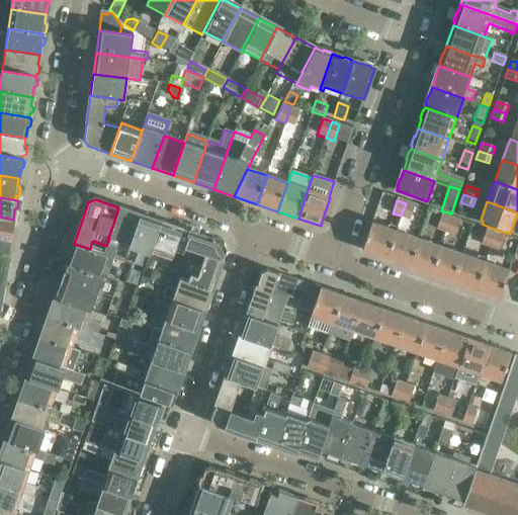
[(406,203),(402,217),(410,220),(415,206),(406,203)]
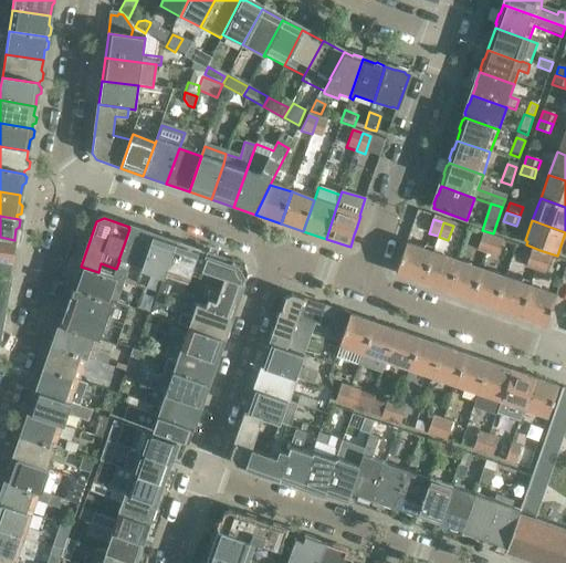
[(116,269),(113,278),(125,281),(130,264),(142,269),(154,236),(129,227),(128,228),(129,229),(119,259),(119,260),(116,269)]
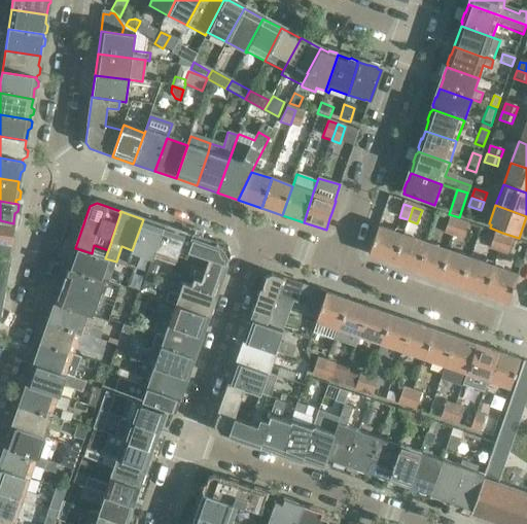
[(132,250),(132,252),(152,259),(164,226),(143,219),(132,250)]
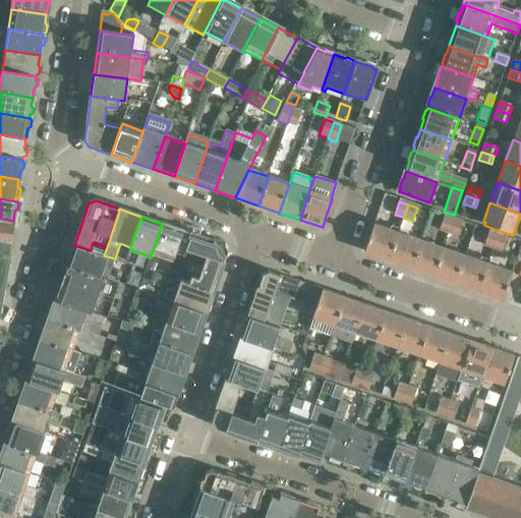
[(444,217),(439,230),(448,232),(452,220),(444,217)]
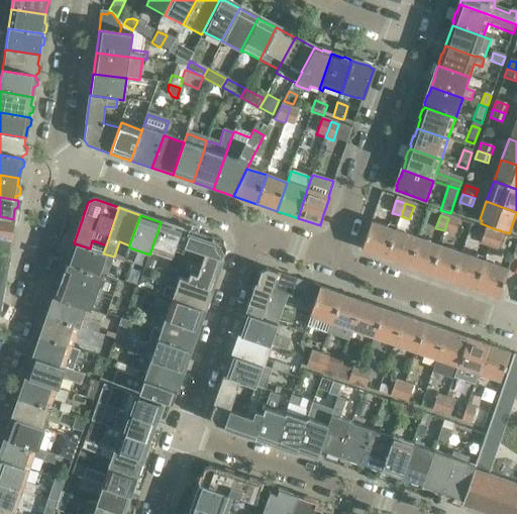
[(13,219),(0,216),(0,250),(2,252),(7,253),(8,246),(9,246),(10,245),(9,244),(12,228),(13,228),(13,226),(12,226),(13,219)]
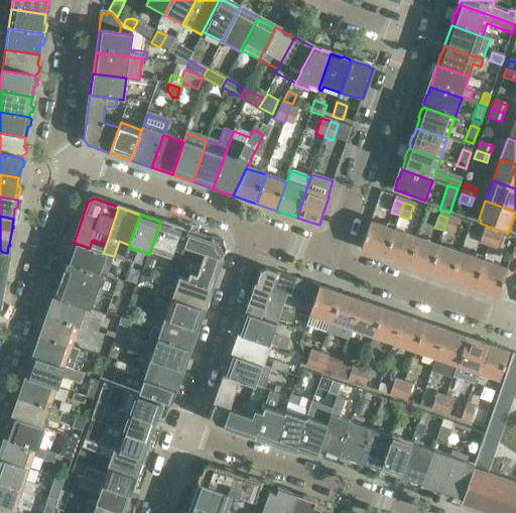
[(448,218),(443,231),(453,234),(458,222),(448,218)]
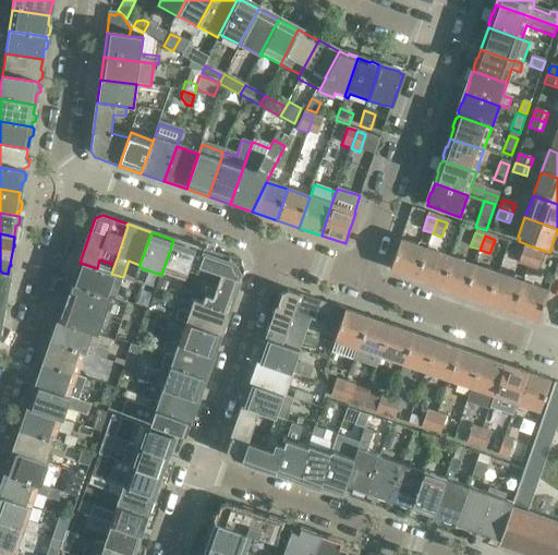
[(197,249),(173,240),(161,275),(149,310),(161,305),(172,276),(184,280),(187,272),(195,250),(196,250),(197,249)]
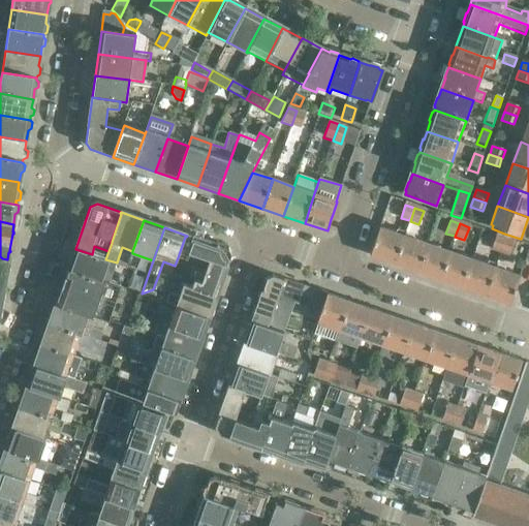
[(391,233),(380,228),(376,240),(375,240),(374,245),(374,246),(370,257),(395,266),(405,236),(391,230),(391,233)]
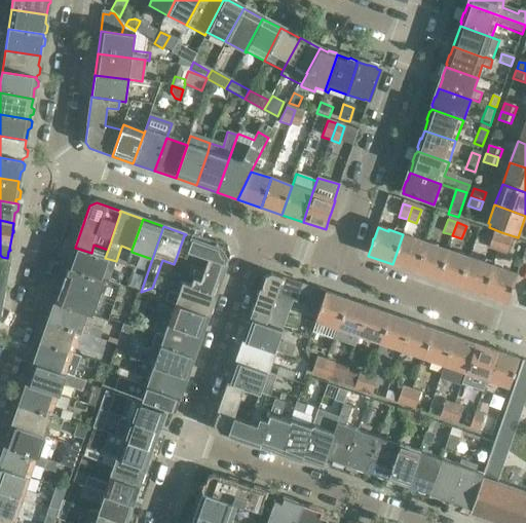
[(184,235),(177,256),(185,259),(188,251),(208,259),(226,265),(230,254),(227,248),(226,248),(186,234),(185,235),(184,235)]
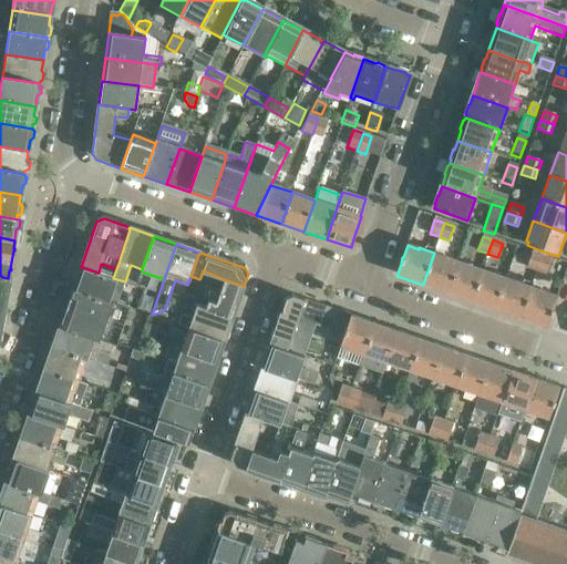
[(434,253),(423,285),(450,294),(461,262),(434,253)]
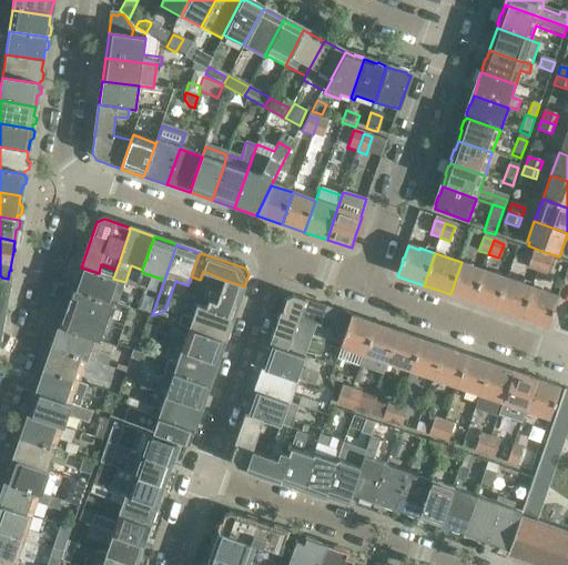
[(531,256),(527,270),(536,273),(541,260),(531,256)]
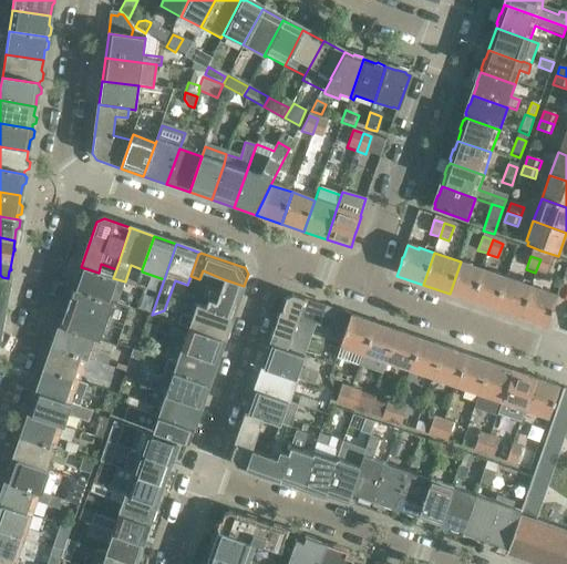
[(540,259),(535,274),(545,276),(550,263),(540,259)]
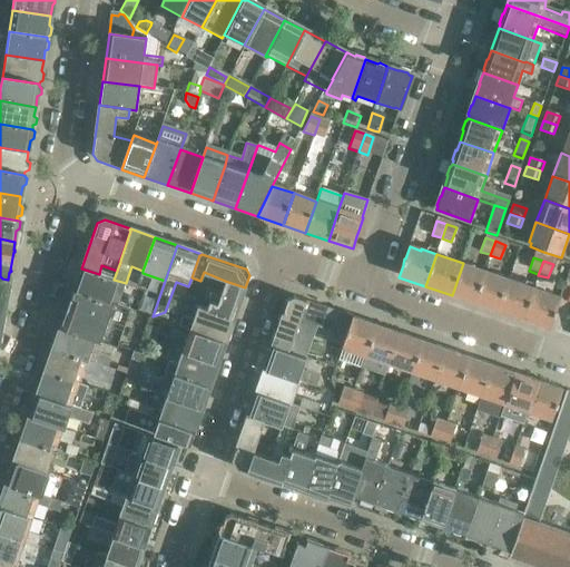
[(463,263),(452,295),(474,303),(485,271),(463,263)]
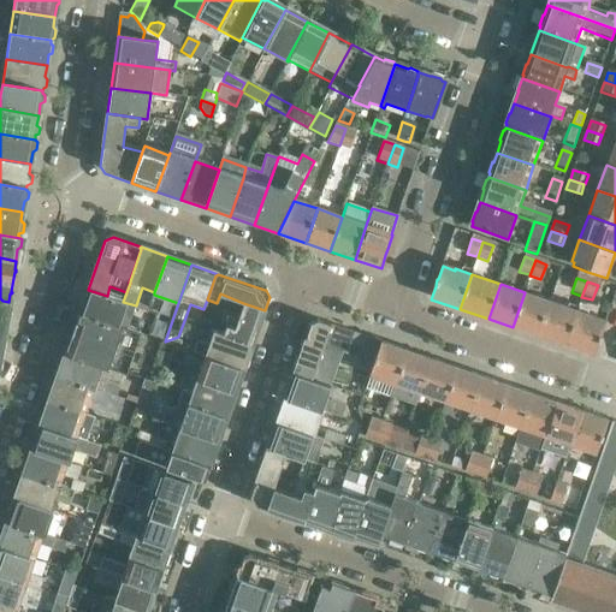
[(88,290),(81,314),(128,331),(136,306),(123,302),(107,296),(88,290)]
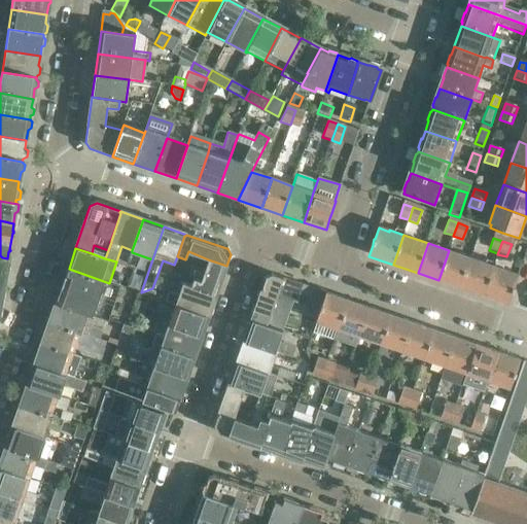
[(449,250),(438,280),(460,288),(470,258),(449,250)]
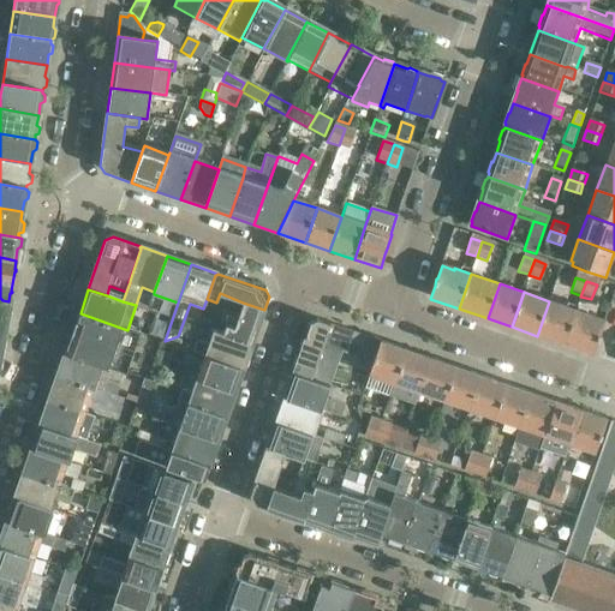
[(10,301),(9,301),(3,300),(0,301),(0,363),(6,327),(10,301)]
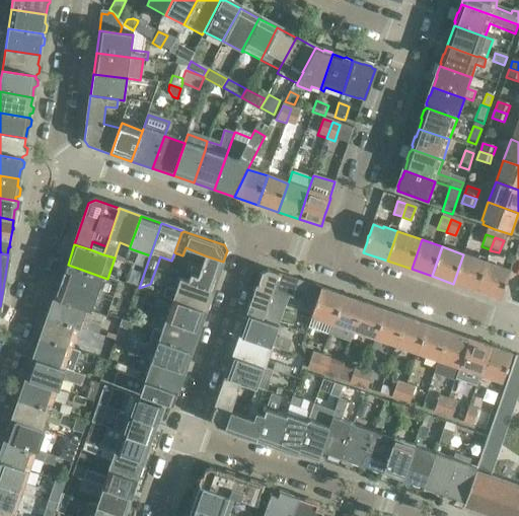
[(463,254),(453,284),(476,291),(487,263),(463,254)]
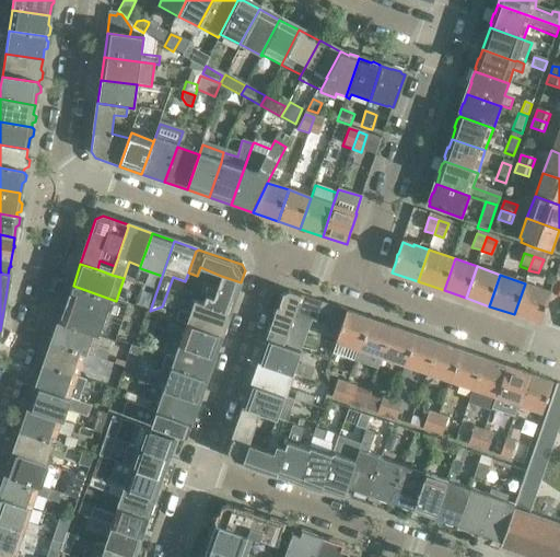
[(230,315),(241,282),(221,276),(213,299),(206,296),(202,304),(195,301),(194,303),(230,315)]
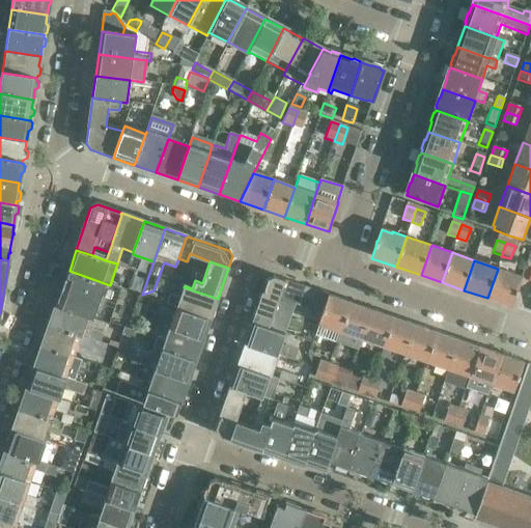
[(498,269),(487,298),(512,307),(516,295),(518,295),(520,290),(519,289),(523,278),(519,277),(519,276),(498,269)]
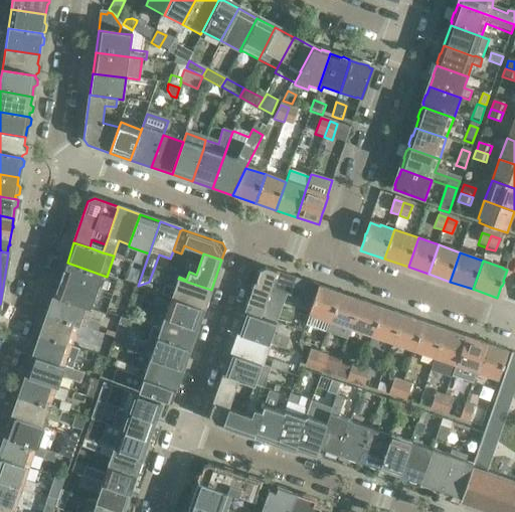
[(67,263),(55,297),(87,307),(93,309),(106,314),(117,280),(107,277),(67,263)]
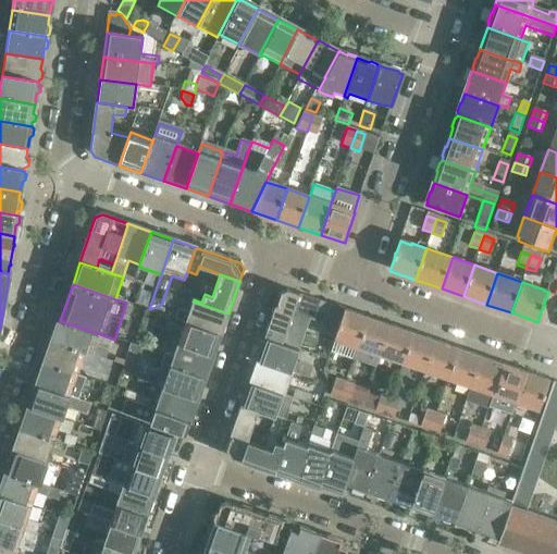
[(182,290),(180,296),(188,299),(190,293),(182,290)]
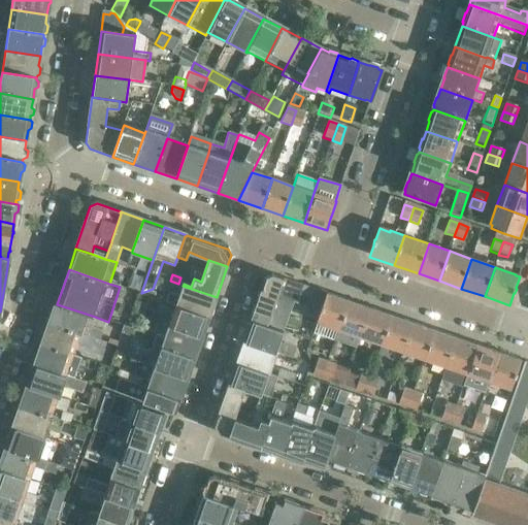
[(266,280),(252,321),(283,332),(293,301),(294,302),(297,294),(309,297),(320,301),(322,293),(299,286),(284,281),(284,280),(273,276),(266,280)]
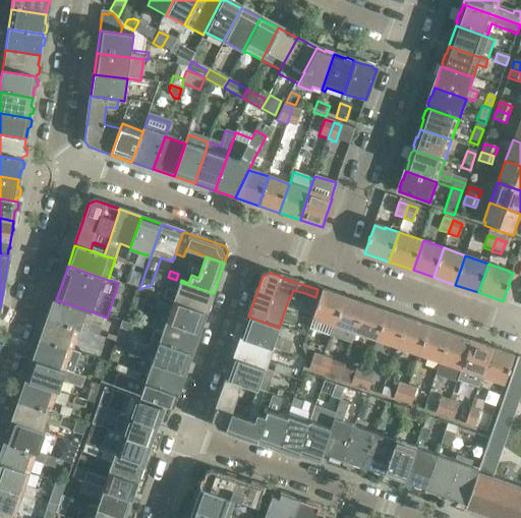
[(169,291),(166,299),(173,302),(207,313),(214,293),(180,282),(176,294),(169,291)]
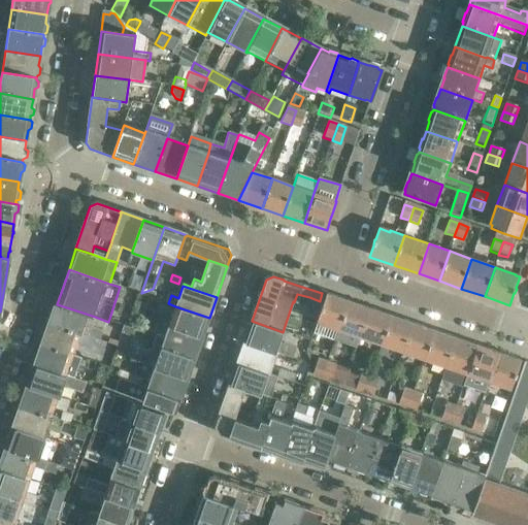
[(321,325),(321,326),(338,332),(349,302),(327,294),(323,305),(322,305),(320,310),(321,312),(317,323),(321,325)]
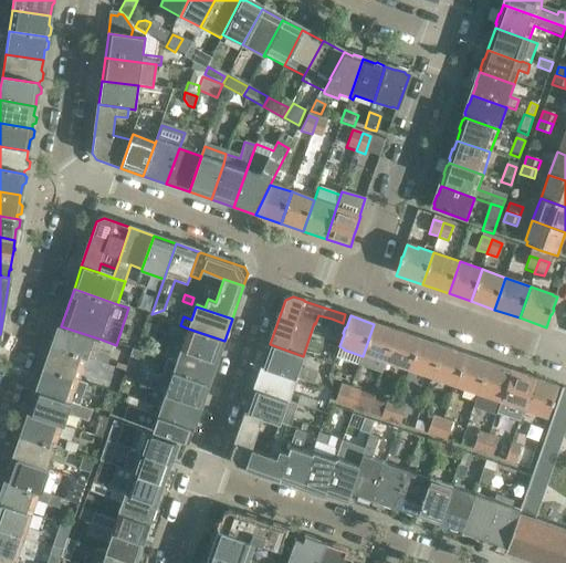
[(329,322),(324,339),(339,343),(345,326),(329,322)]
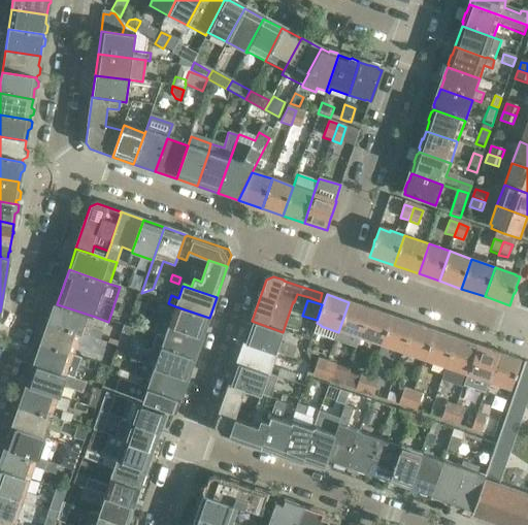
[(349,302),(338,332),(360,339),(370,309),(349,302)]
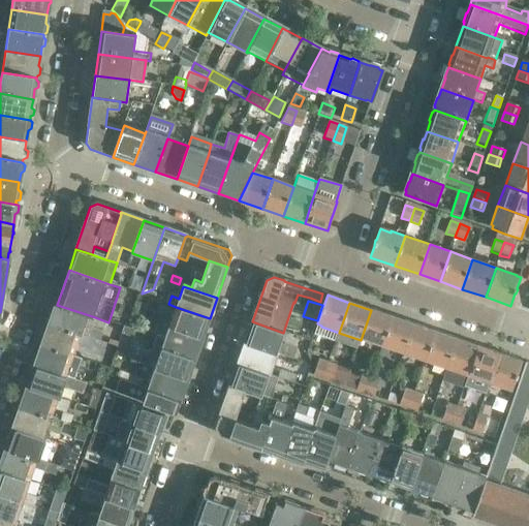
[(135,304),(131,315),(141,318),(145,307),(135,304)]
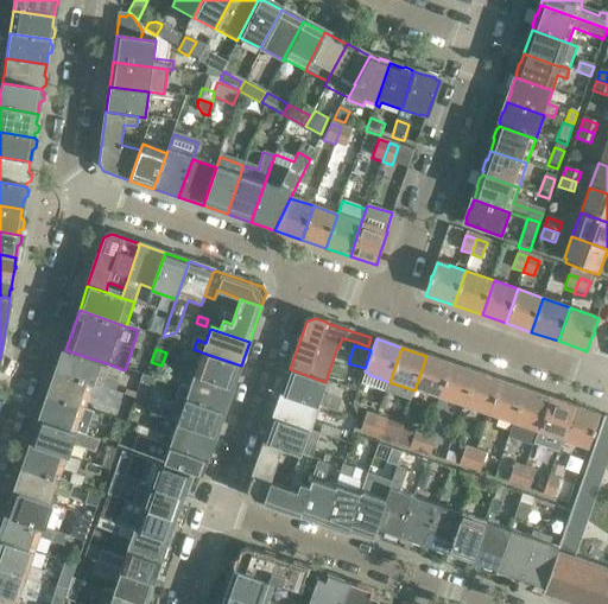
[(65,350),(57,373),(94,386),(101,389),(113,393),(114,394),(118,382),(105,379),(109,364),(102,362),(65,350)]
